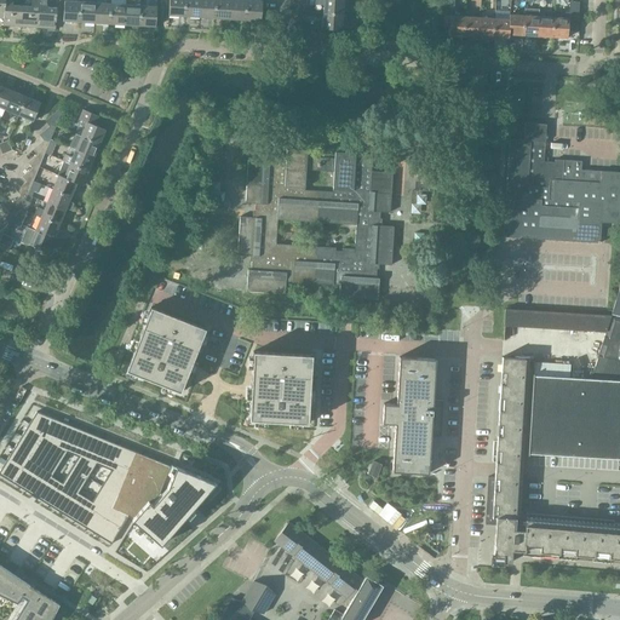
[(4,26),(22,27),(23,6),(13,5),(13,0),(4,0),(4,18),(4,26)]
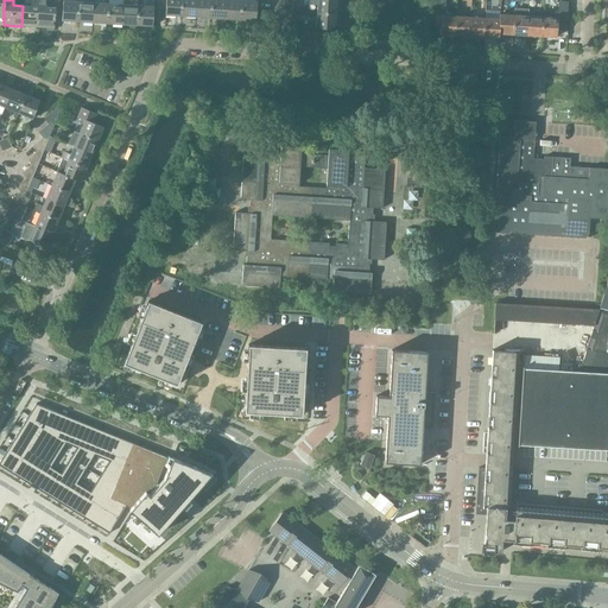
[(21,26),(38,27),(39,0),(31,0),(31,6),(23,6),(21,26)]
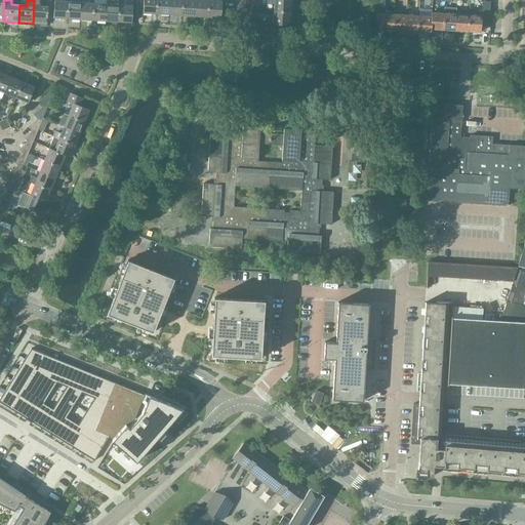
[(34,0),(33,24),(47,25),(48,6),(41,6),(40,0),(34,0)]
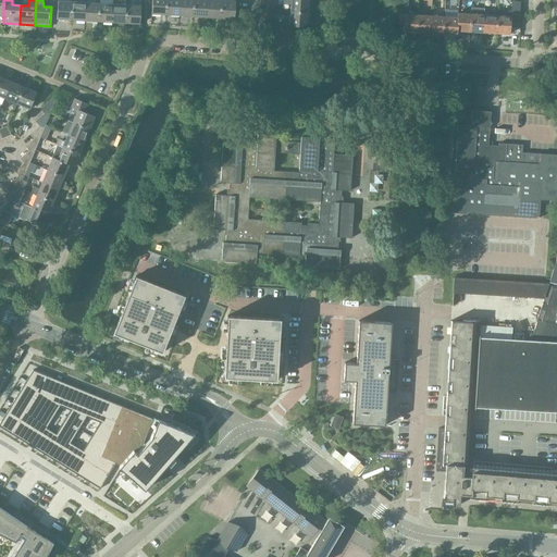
[(152,0),(152,14),(166,15),(166,0),(152,0)]
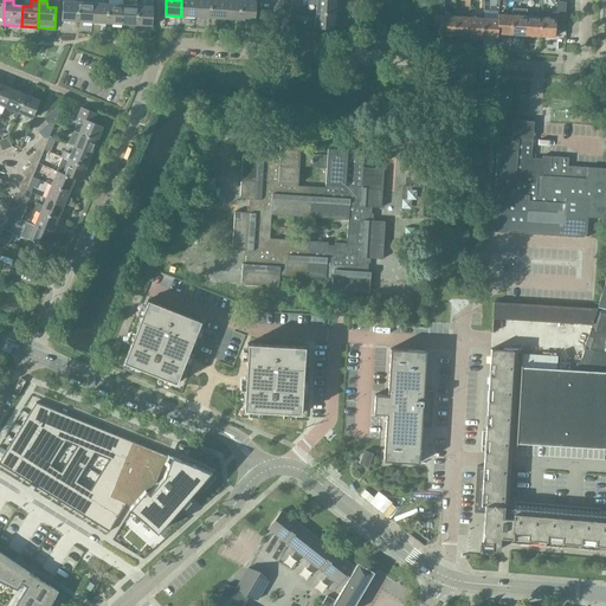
[(181,0),(181,17),(195,17),(197,0),(181,0)]
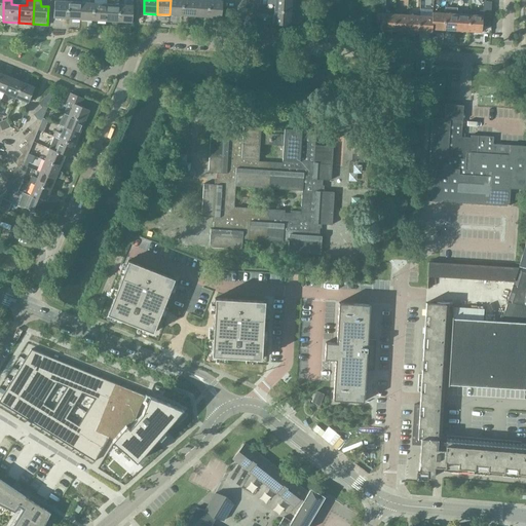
[(171,0),(170,14),(183,15),(183,0),(171,0)]
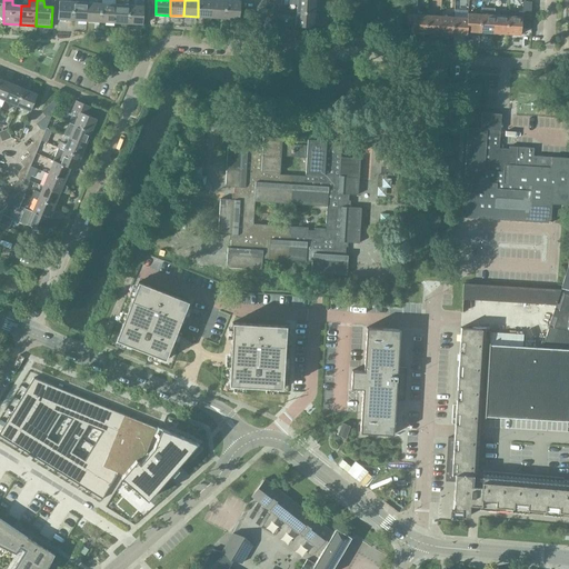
[(198,0),(198,17),(212,18),(212,0),(198,0)]
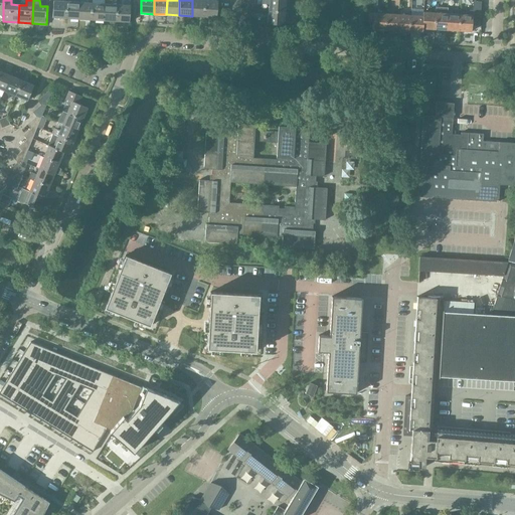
[(192,0),(192,16),(204,17),(205,0),(203,0),(192,0)]
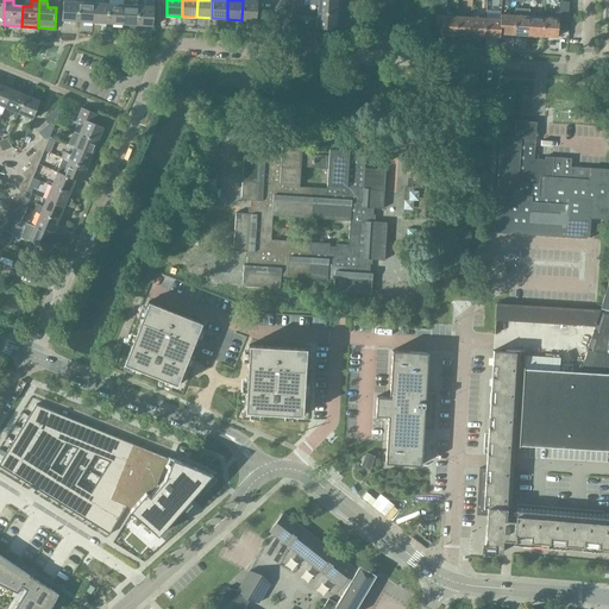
[(243,0),(242,20),(257,20),(258,1),(243,0)]
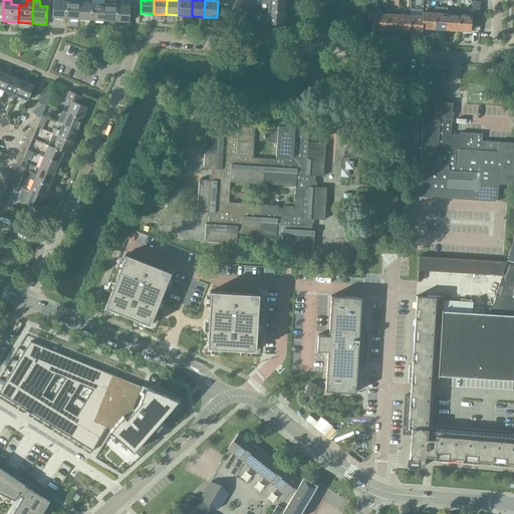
[(247,3),(247,10),(252,10),(252,4),(255,4),(254,0),(244,0),(244,3),(247,3)]
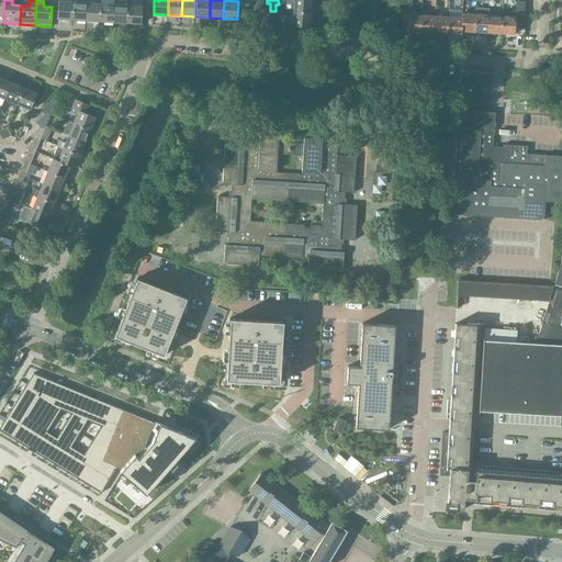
[(294,0),(294,12),(311,13),(312,0),(294,0)]
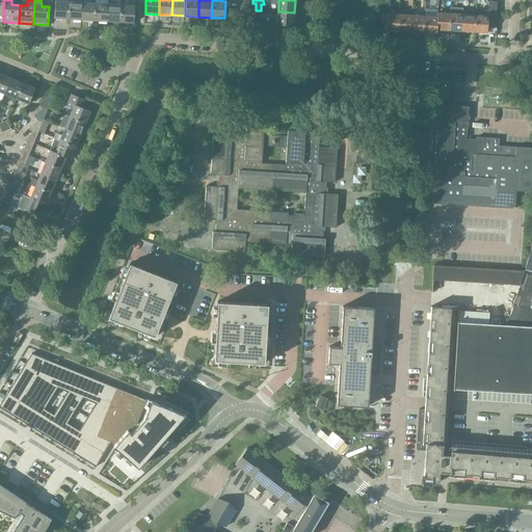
[(386,31),(398,31),(399,14),(390,14),(390,0),(381,0),(381,21),(387,22),(386,31)]
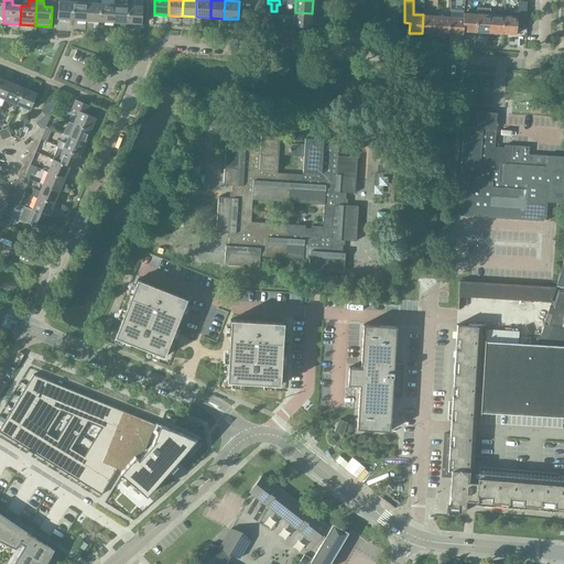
[(517,23),(517,26),(525,26),(527,0),(523,0),(523,1),(520,0),(519,15),(517,15),(517,17),(517,20),(517,23)]
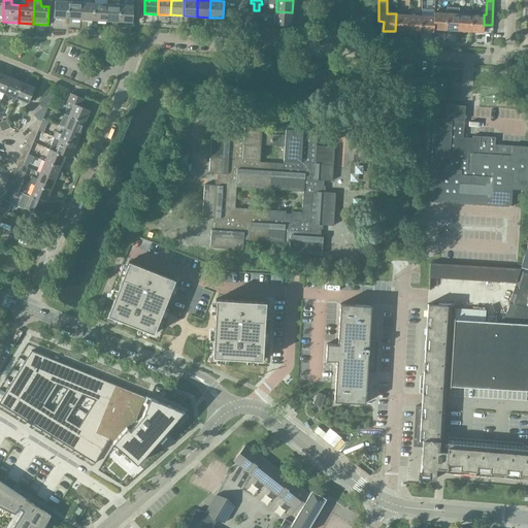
[(55,18),(68,19),(69,2),(56,1),(55,18)]
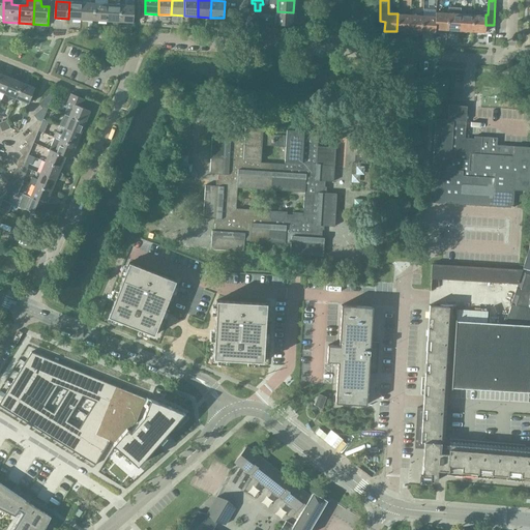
[(68,19),(81,20),(82,3),(69,2),(68,19)]
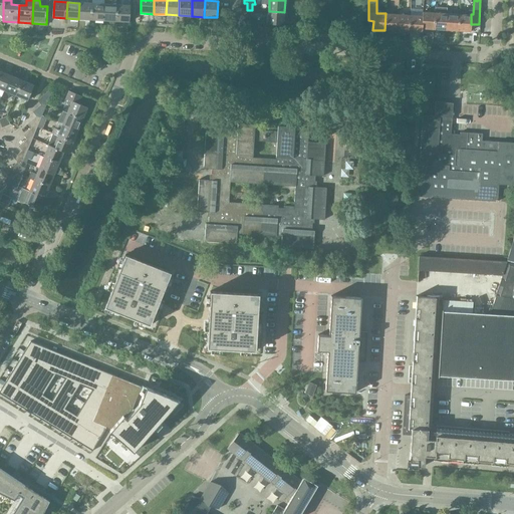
[(78,19),(91,20),(92,3),(79,3),(78,19)]
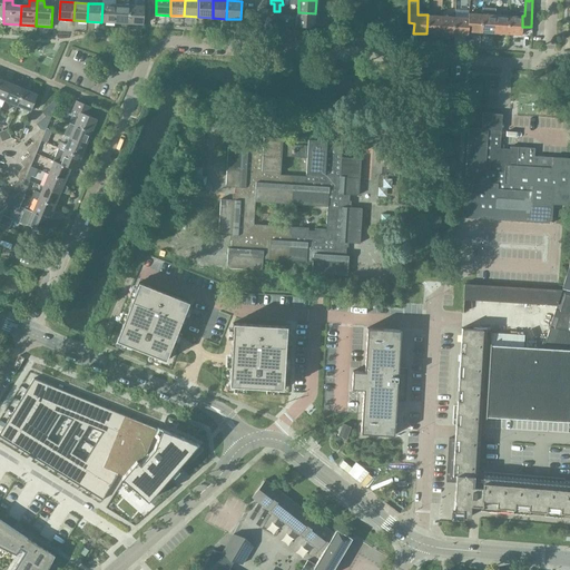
[(101,22),(115,22),(116,5),(102,3),(101,22)]
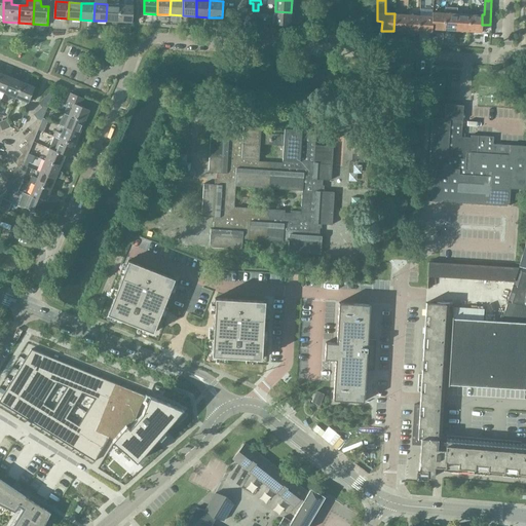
[(106,21),(119,22),(120,5),(107,4),(106,21)]
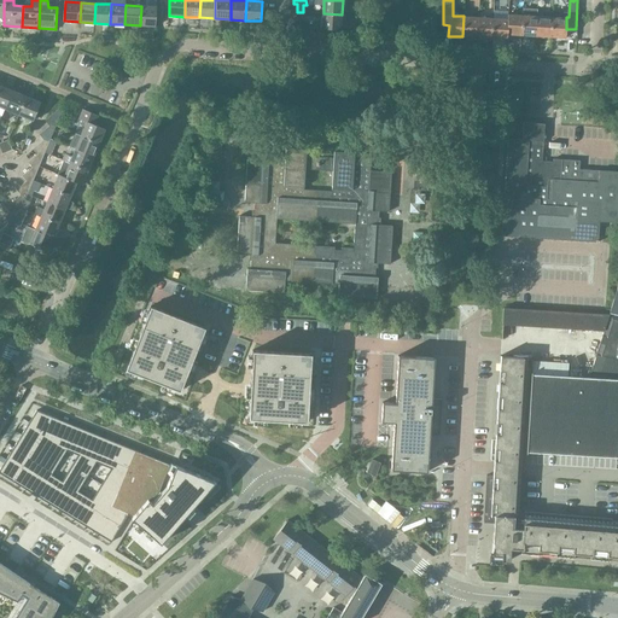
[(141,6),(140,25),(156,27),(157,7),(141,6)]
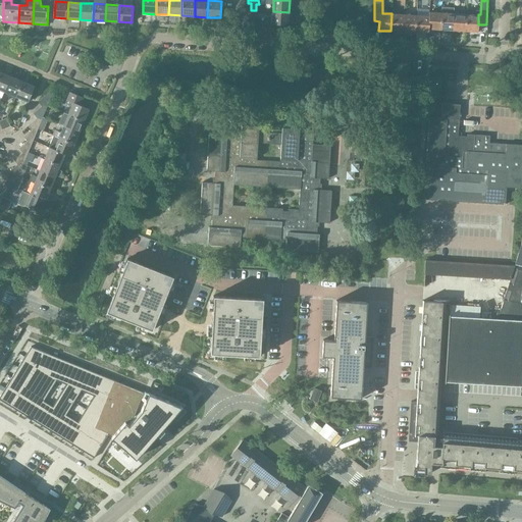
[(441,12),(440,30),(453,30),(454,13),(454,8),(441,7),(441,12)]
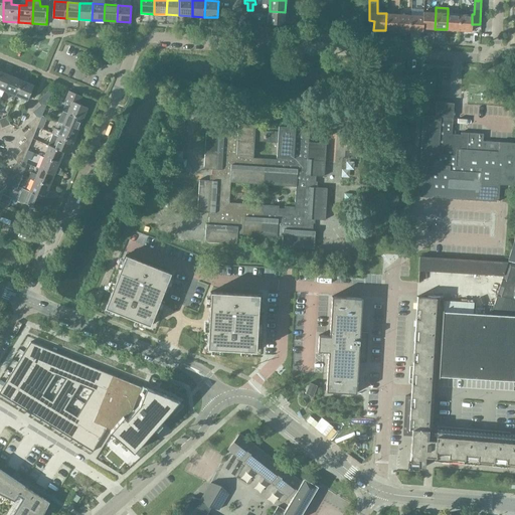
[(460,10),(459,30),(471,31),(472,24),(472,21),(472,18),(472,15),(472,14),(473,10),(466,10),(460,9),(460,10)]
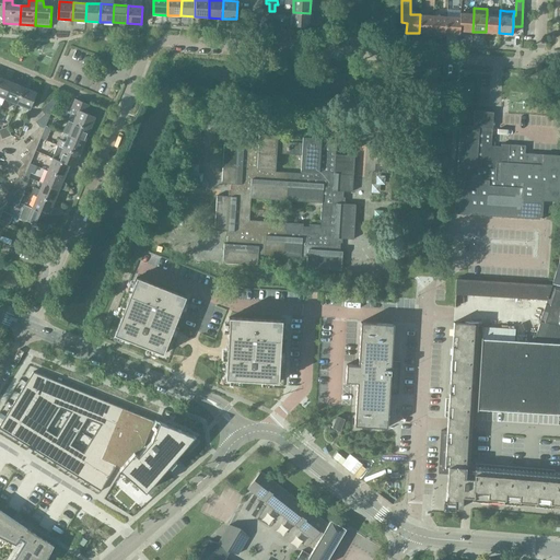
[(269,18),(267,18),(265,18),(265,24),(276,25),(277,18),(273,18),(275,11),(269,11),(269,18)]
